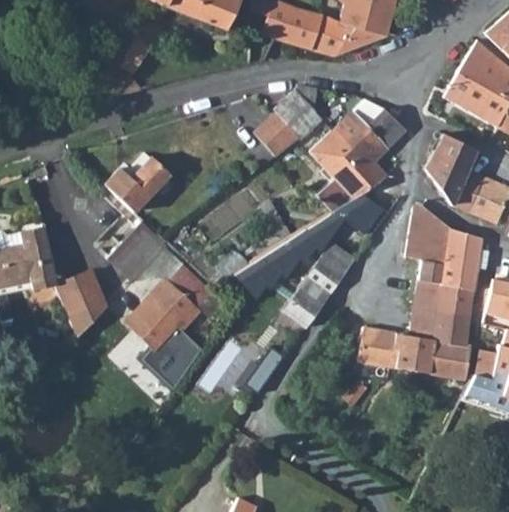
[(151,0),(227,29),(240,2),(247,4),(247,0),(151,0)]
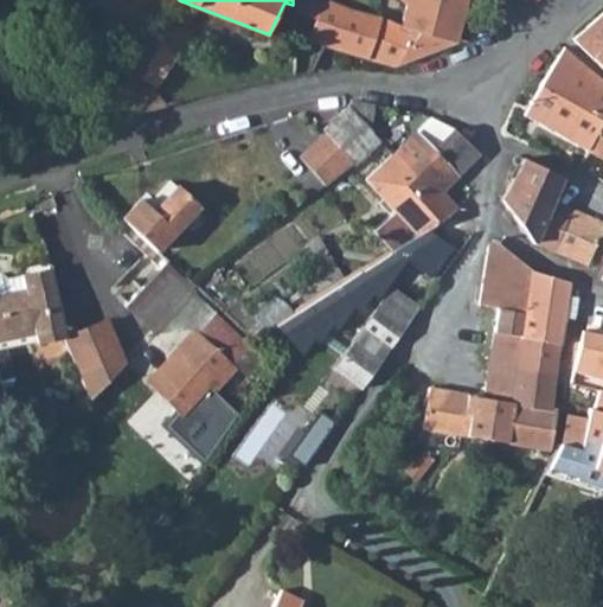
[(326,0),(313,39),(396,64),(460,44),(472,0),(409,0),(414,4),(406,26),(387,18),(332,0),(326,0)]
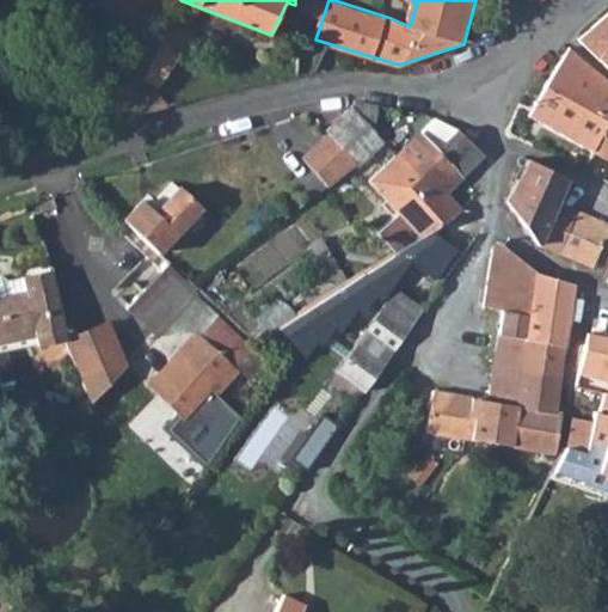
[(607,16),(582,40),(607,63),(607,16)]
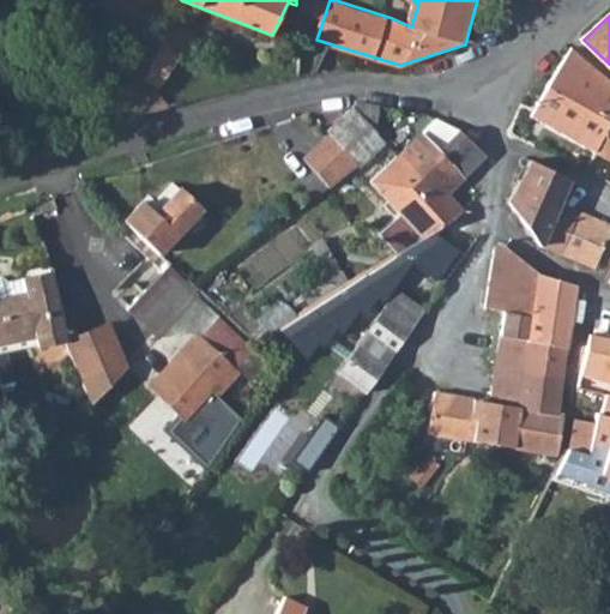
[(186,25),(165,58),(177,64),(198,32),(186,25)]
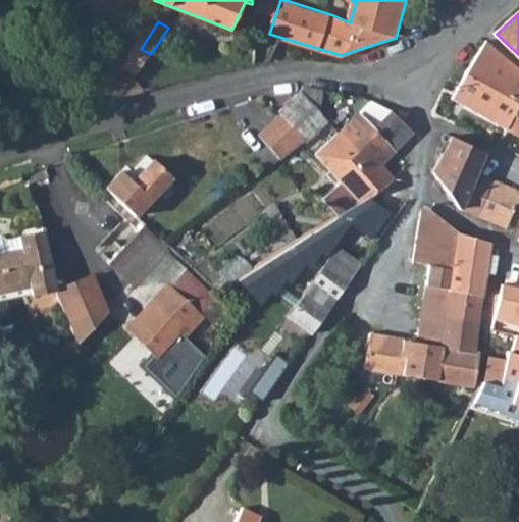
[(454,93),(452,96),(511,131),(518,115),(518,67),(487,40),(454,93)]
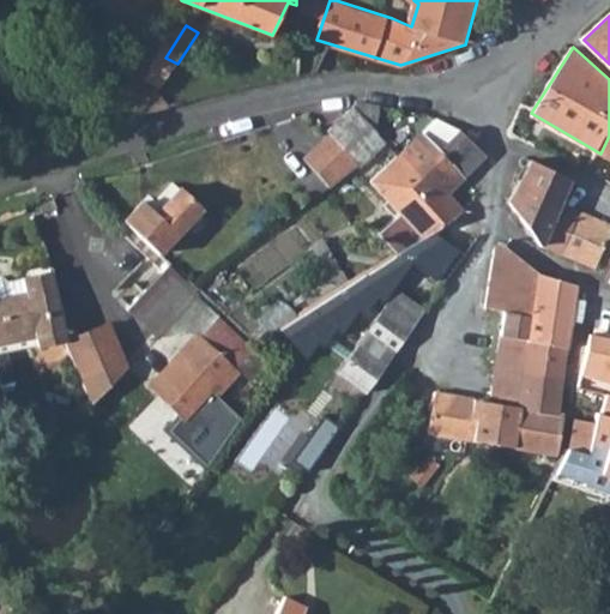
[(362,101),(355,109),(379,132),(382,104),(362,101)]
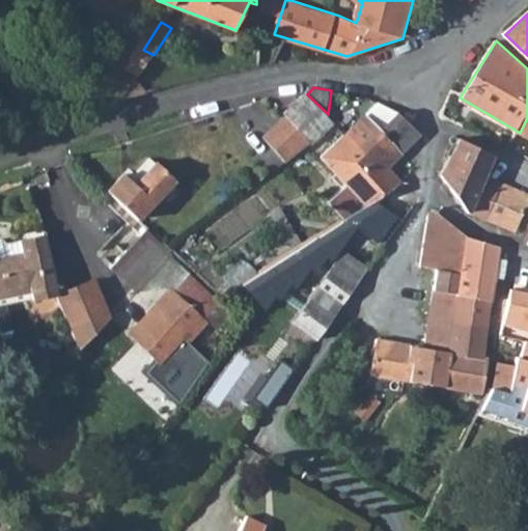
[(307,94),(286,114),(287,116),(311,141),(336,122),(328,114),(307,94)]
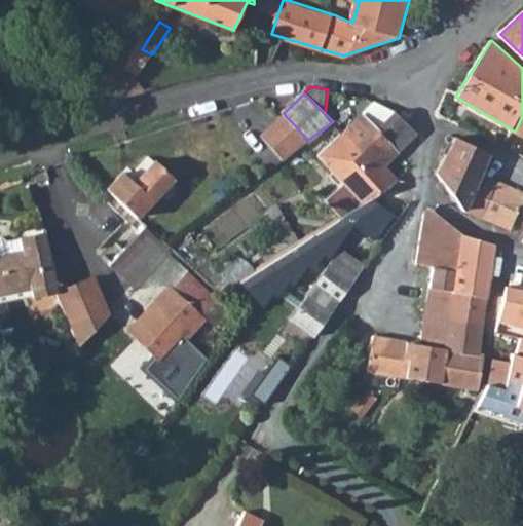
[(377,103),(365,113),(378,127),(396,113),(377,103)]
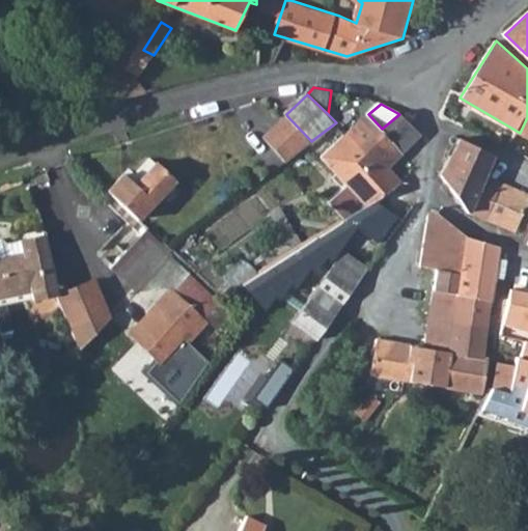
[(368,114),(345,133),(382,174),(388,168),(405,152),(382,129),(368,114)]
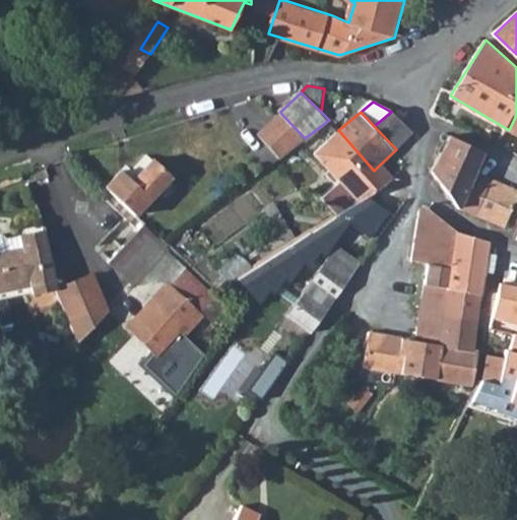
[(391,112),(374,126),(396,149),(412,132),(391,112)]
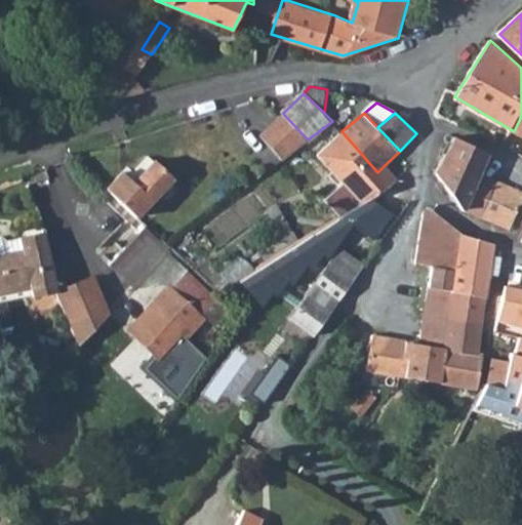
[(308,139),(284,115),(262,135),(284,159),(308,139)]
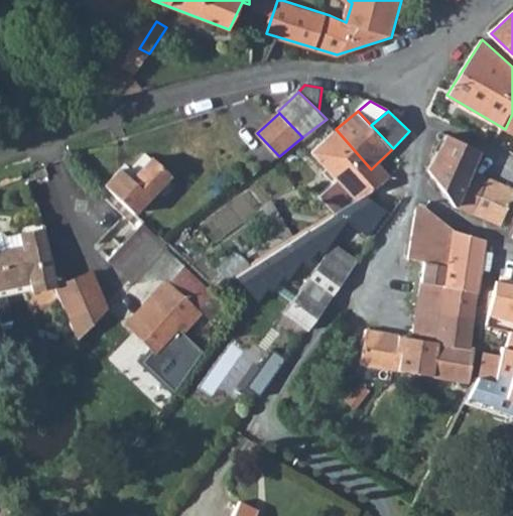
[(337,177),(317,194),(336,215),(365,195),(377,186),(390,177),(377,163),(371,169),(336,129),(313,147),(337,177)]
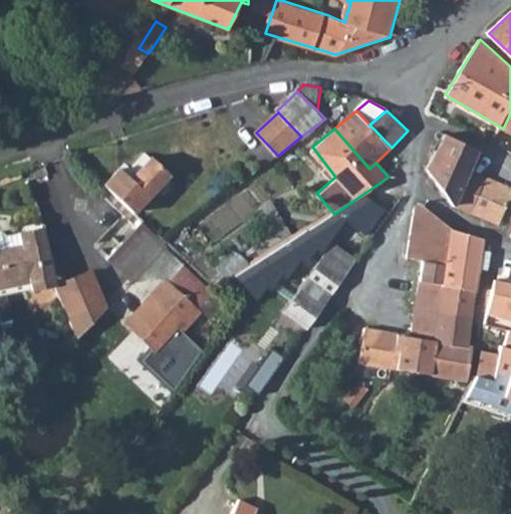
[(454,205),(456,206),(471,172),(479,151),(447,135),(432,167),(454,205)]
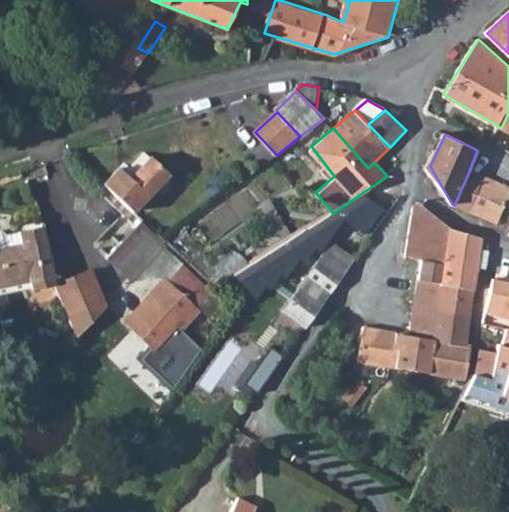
[(123,166),(107,185),(136,211),(173,172),(154,155),(134,176),(123,166)]
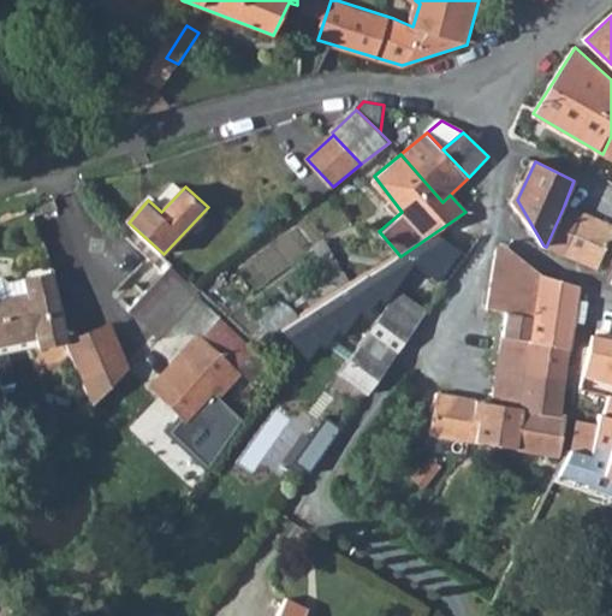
[(564,206),(546,247),(565,255),(583,213),(564,206)]
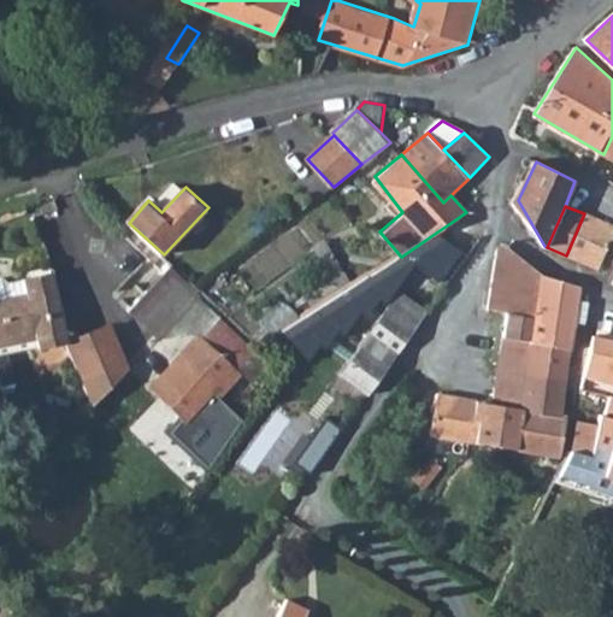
[(612,224),(584,213),(566,256),(601,270),(612,240),(612,224)]
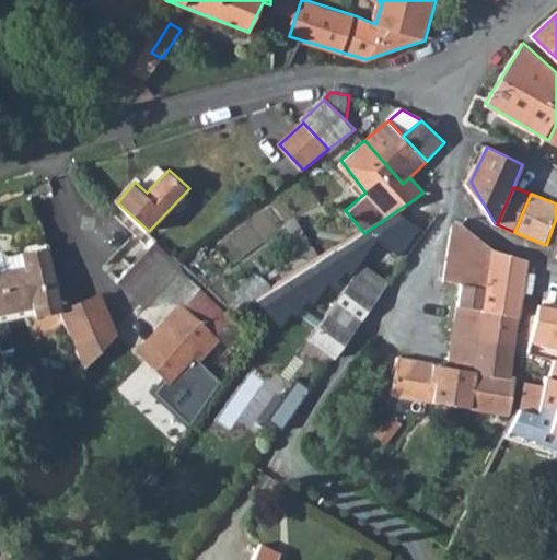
[(364,233),(264,299),(281,325),(292,310),(294,315),(306,299),(311,305),(328,280),(333,288),(345,269),(350,277),(354,271),(359,275),(314,337),(339,354),(390,283),(372,271),(369,275),(357,266),(376,240),(399,256),(419,229),(396,211),(364,233)]
